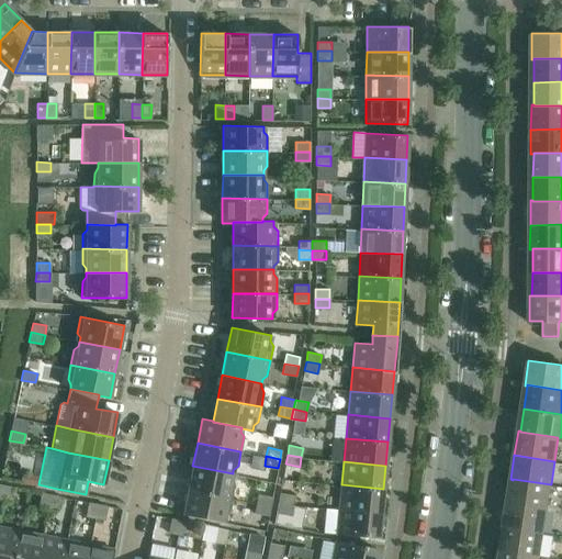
[(192,466),(188,490),(232,498),(235,483),(232,478),(233,473),(192,466)]
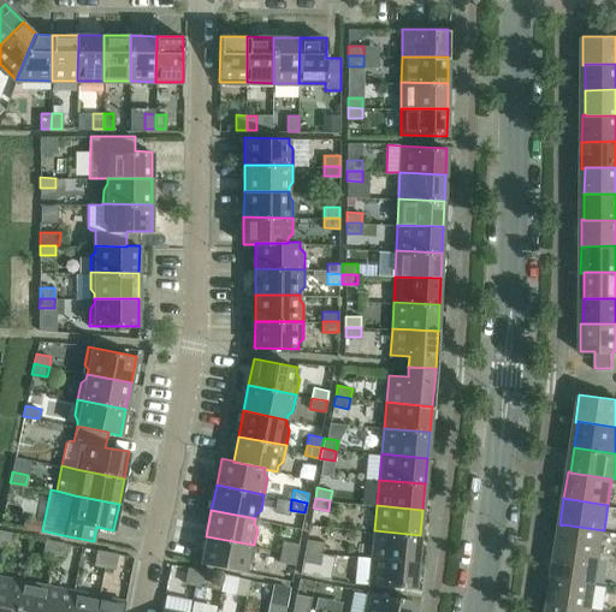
[(562,526),(558,551),(600,557),(604,530),(562,524),(562,526)]
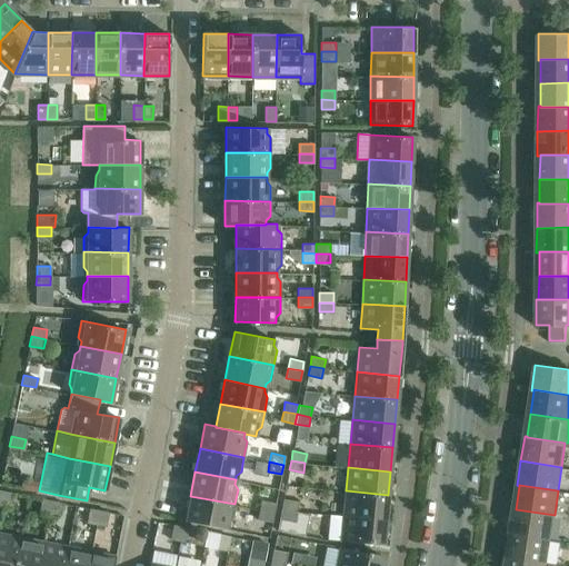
[(5,490),(2,505),(11,507),(15,493),(5,490)]
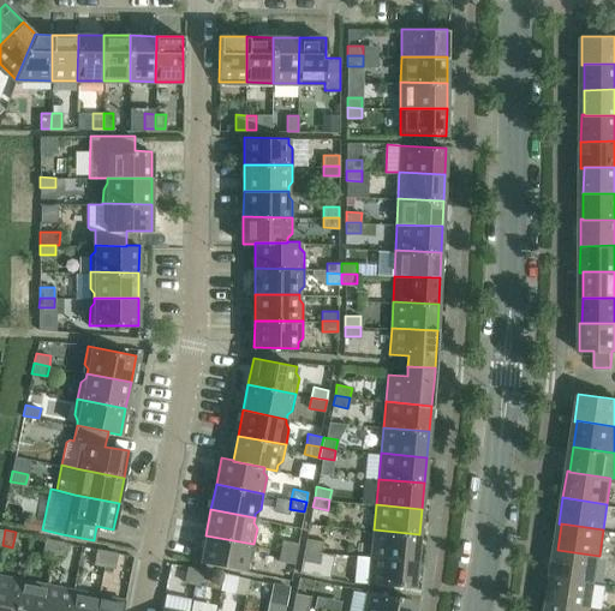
[(374,529),(371,556),(417,561),(419,534),(374,529)]
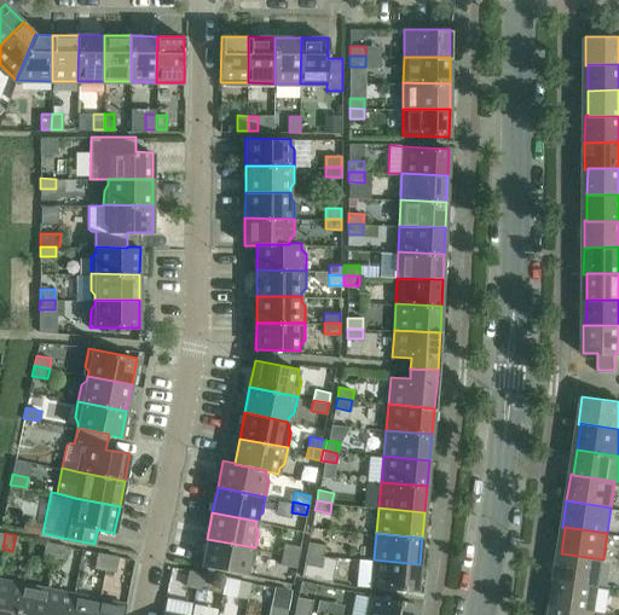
[(255,547),(207,539),(202,566),(246,574),(247,568),(252,564),(255,547)]
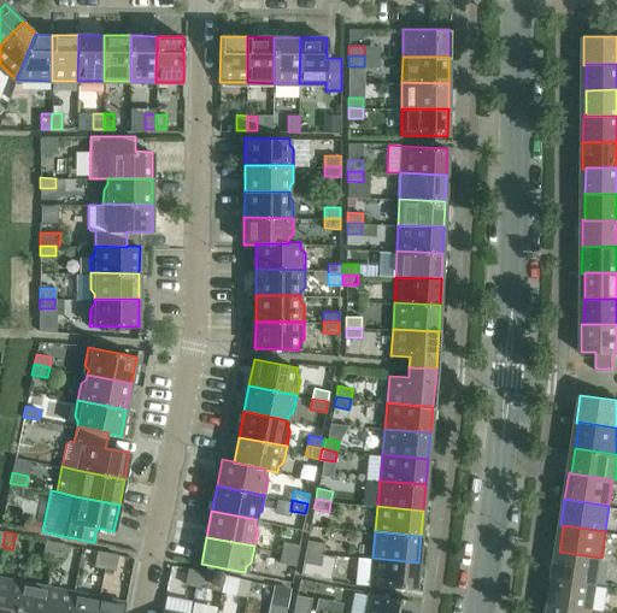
[(43,555),(53,556),(57,542),(46,540),(43,555)]
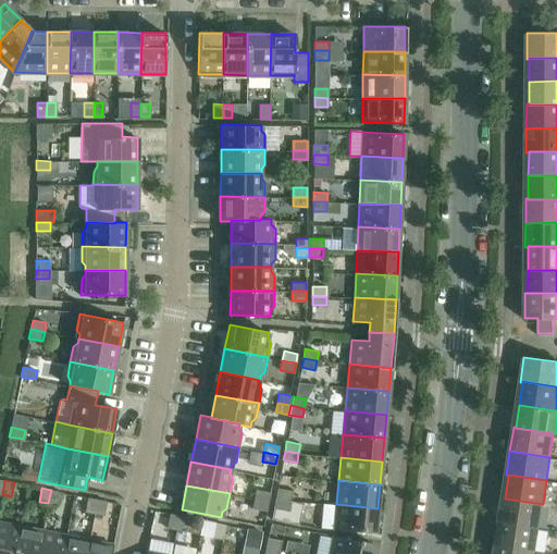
[(277,488),(275,496),(289,500),(292,490),(277,488)]
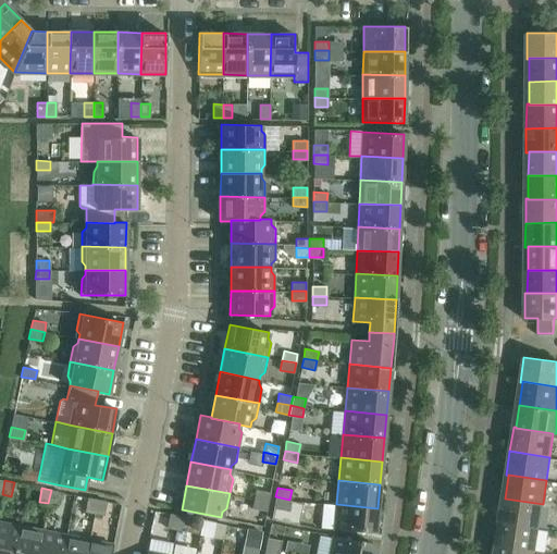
[(256,489),(255,499),(268,501),(270,492),(256,489)]
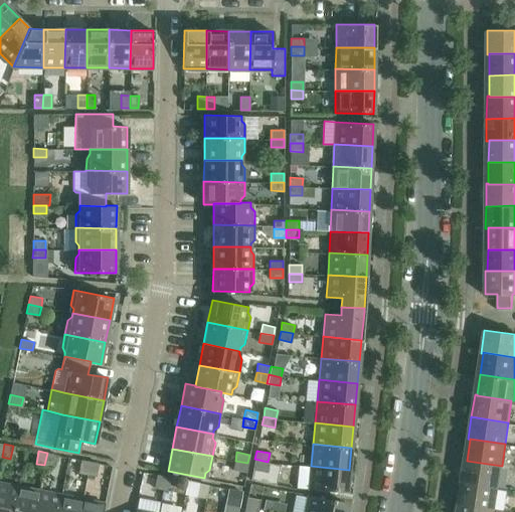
[(47,453),(44,465),(53,467),(55,454),(47,453)]
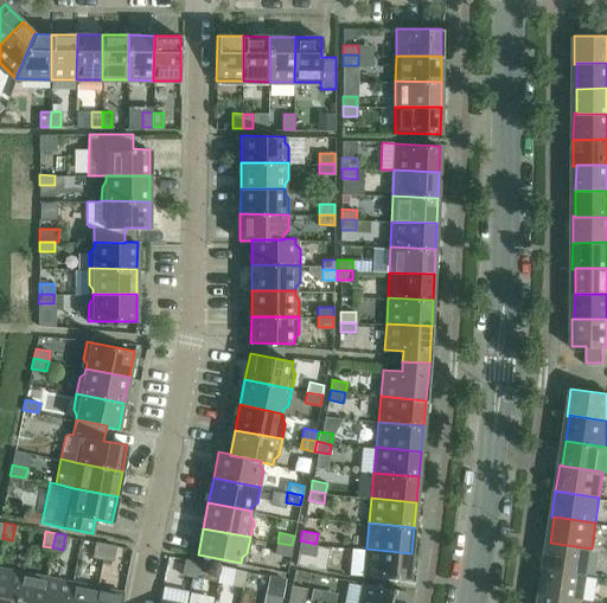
[(93,556),(102,558),(106,543),(96,540),(93,556)]
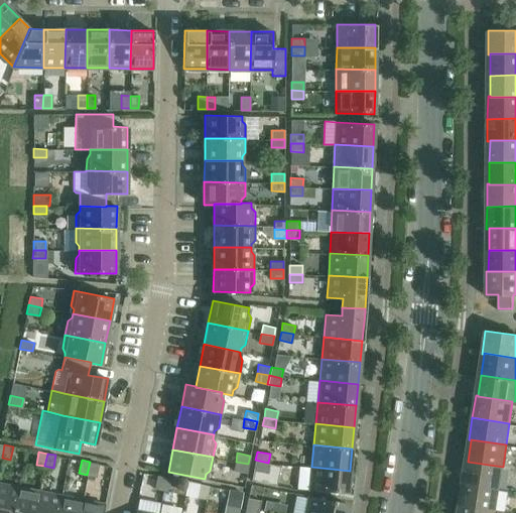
[(254,469),(251,480),(276,484),(280,465),(268,463),(255,460),(254,469)]
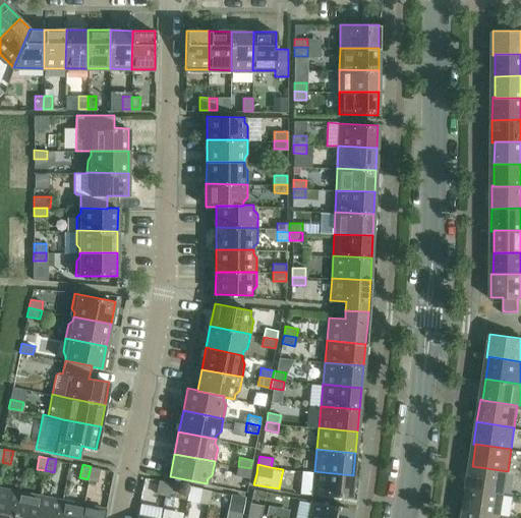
[(91,466),(88,479),(97,480),(99,468),(91,466)]
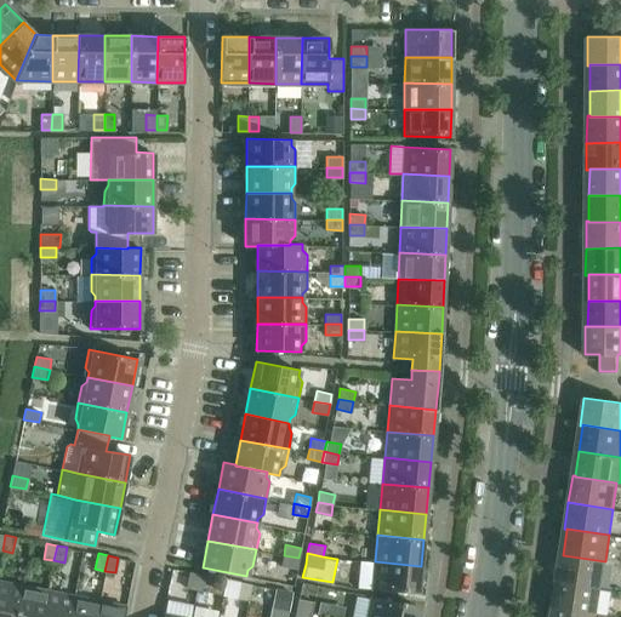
[(298,558),(284,555),(281,565),(297,569),(298,558)]
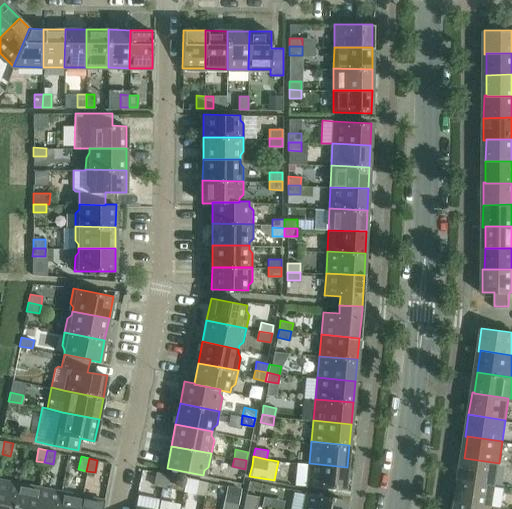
[(464,458),(461,479),(495,484),(499,463),(464,458)]
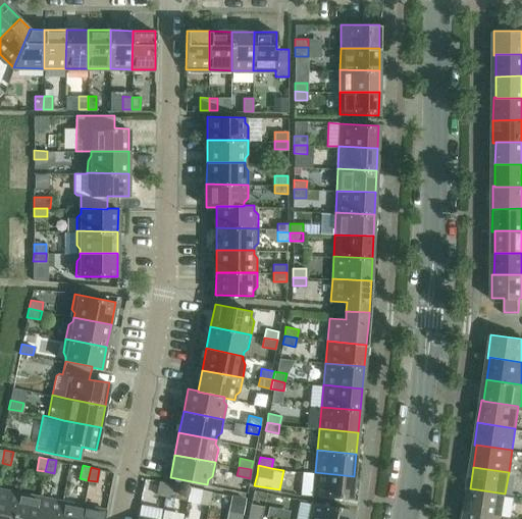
[(302,471),(300,494),(352,499),(354,476),(315,472),(302,471)]
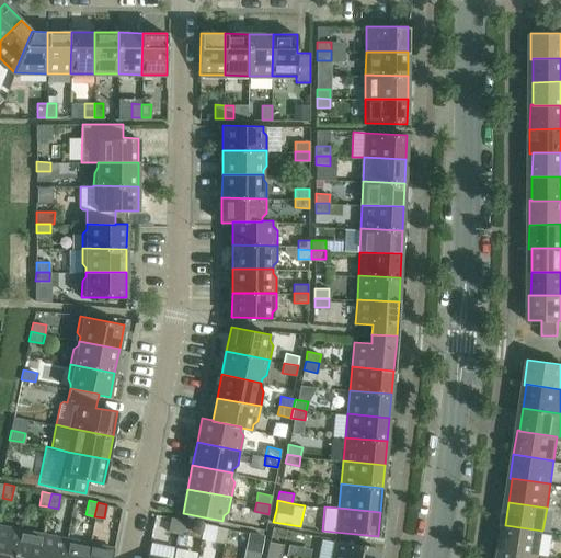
[(169,531),(178,533),(181,519),(171,517),(169,531)]
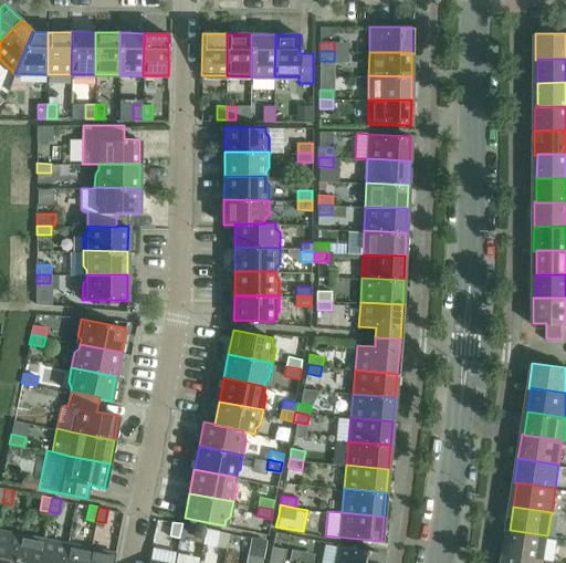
[(182,523),(179,538),(188,540),(191,525),(182,523)]
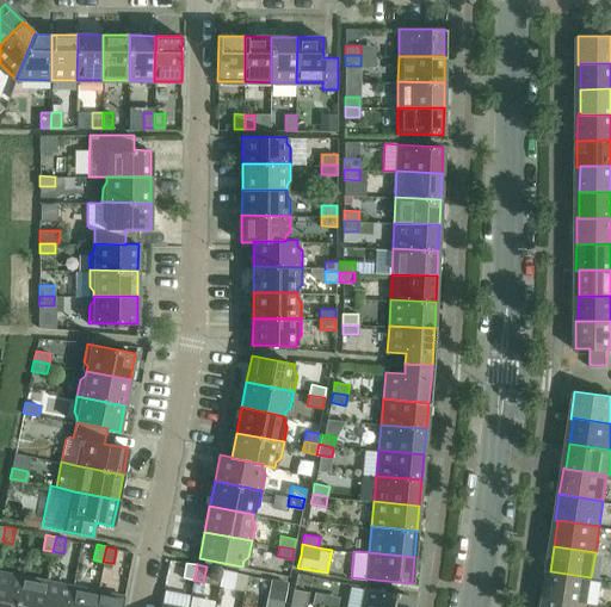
[(0,570),(0,606),(14,606),(22,575),(0,570)]
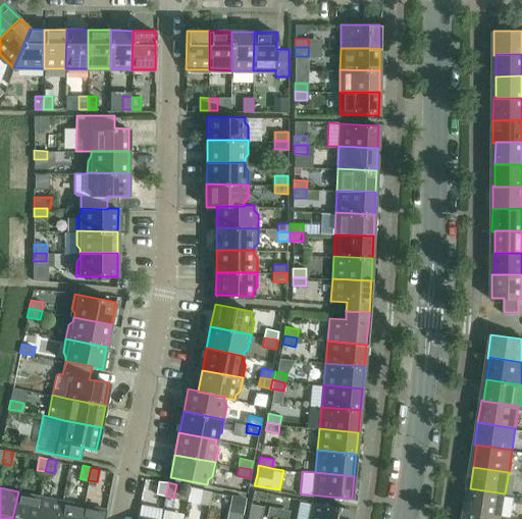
[(470,488),(467,510),(467,511),(502,516),(505,494),(470,488)]
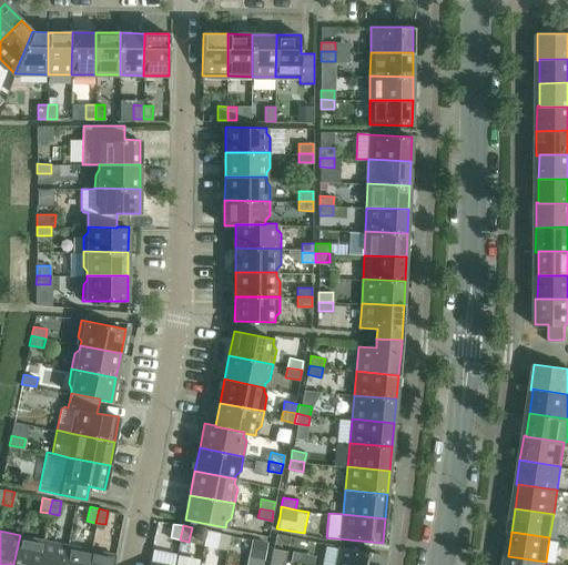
[(230,535),(221,533),(217,547),(227,548),(230,535)]
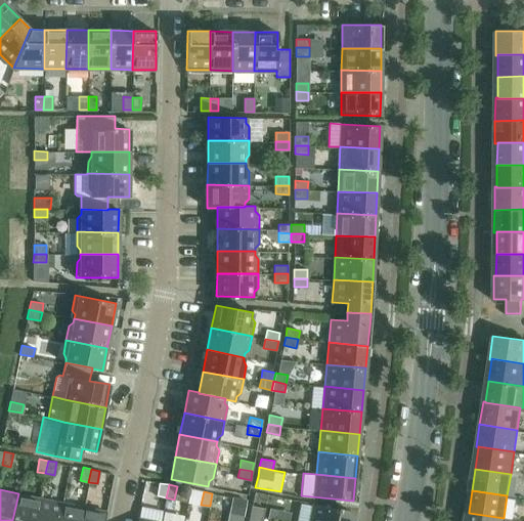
[(18,493),(12,520),(35,520),(40,498),(18,493)]
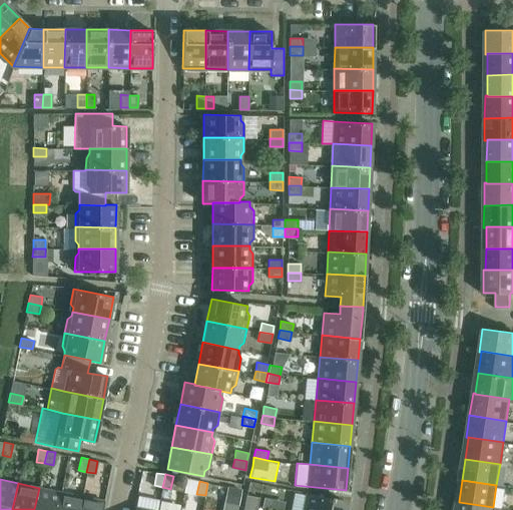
[(228,487),(225,501),(238,504),(241,490),(228,487)]
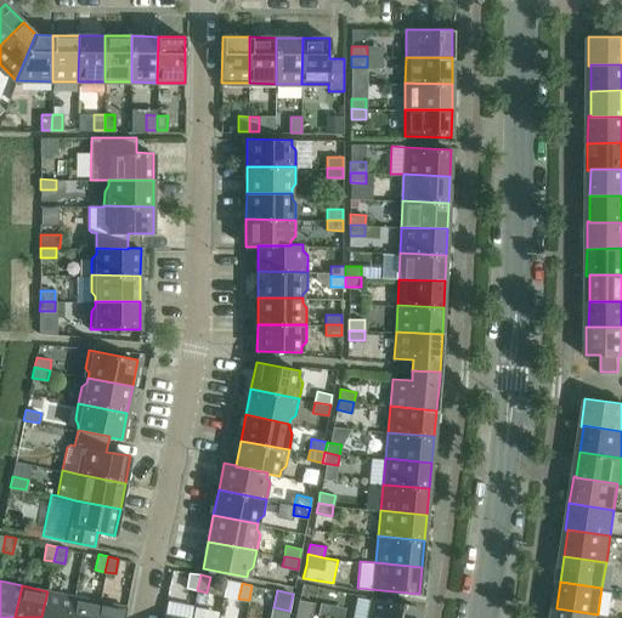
[(47,591),(41,617),(68,617),(73,596),(47,591)]
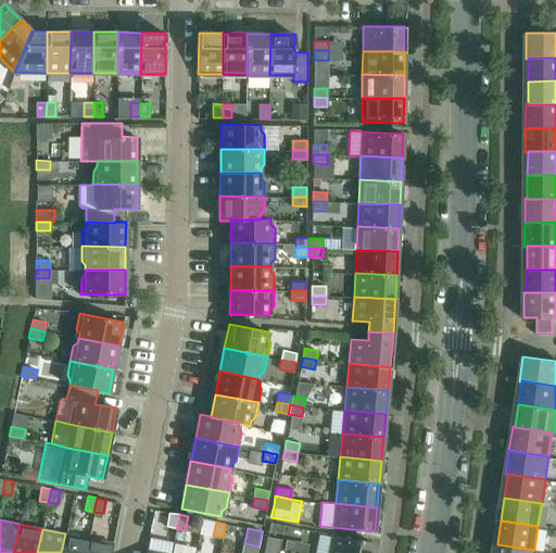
[(65,533),(61,552),(85,552),(89,538),(65,533)]
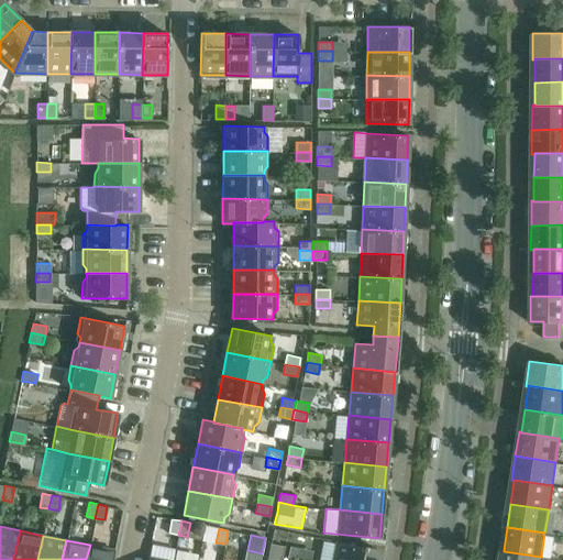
[(337,540),(332,559),(375,559),(377,549),(337,540)]
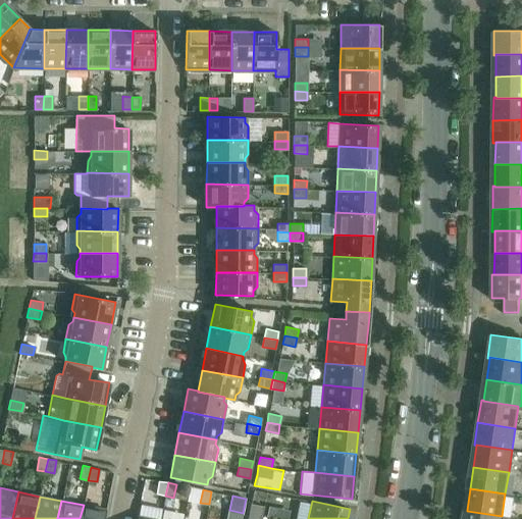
[(141,503),(137,518),(160,518),(163,508),(141,503)]
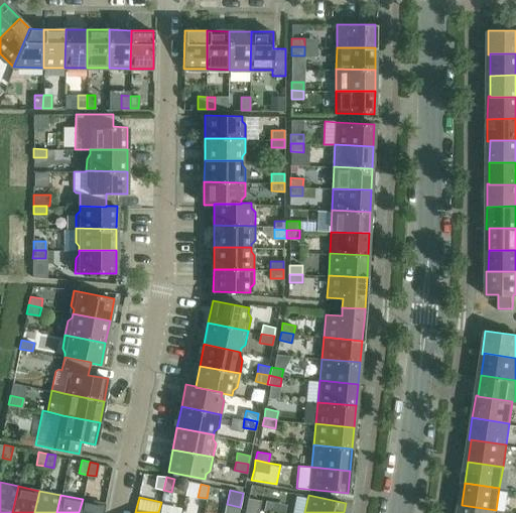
[(248,498),(246,506),(259,509),(260,500),(248,498)]
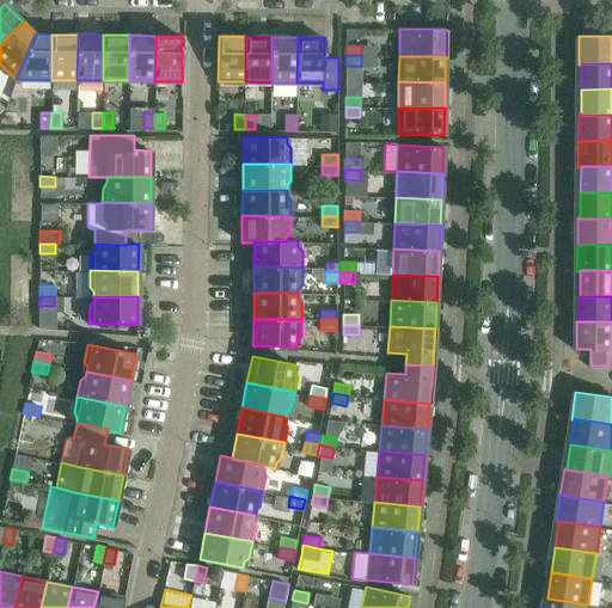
[(98,591),(93,607),(121,607),(124,596),(98,591)]
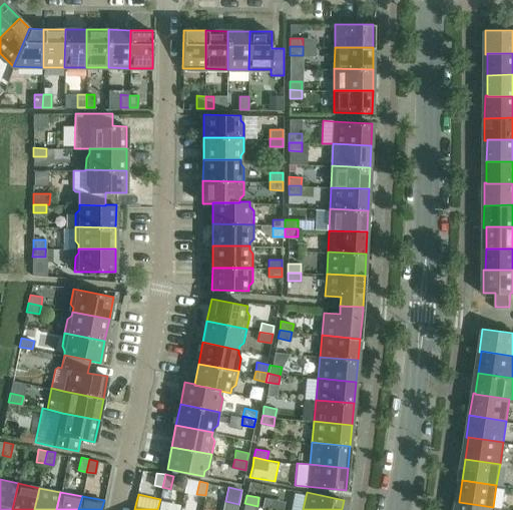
[(264,497),(262,506),(273,509),(274,499),(264,497)]
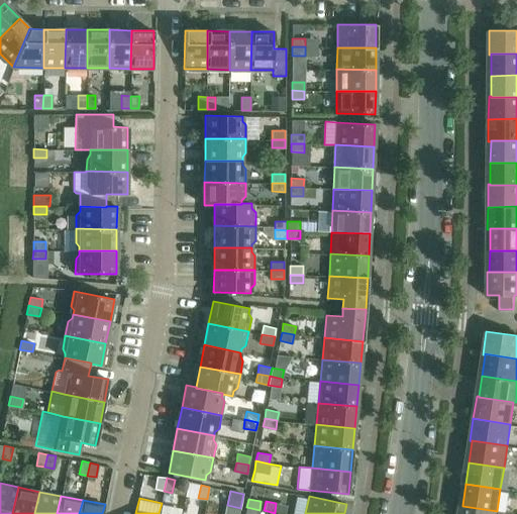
[(459,504),(457,513),(496,513),(497,511),(462,506),(462,505),(459,504)]
